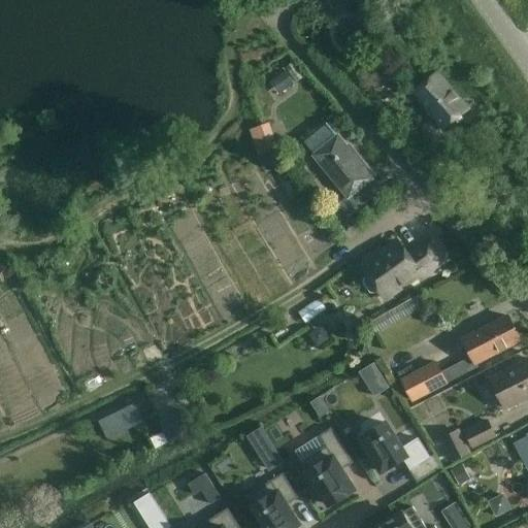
[(347,0),(327,0),(335,9),(347,0)]
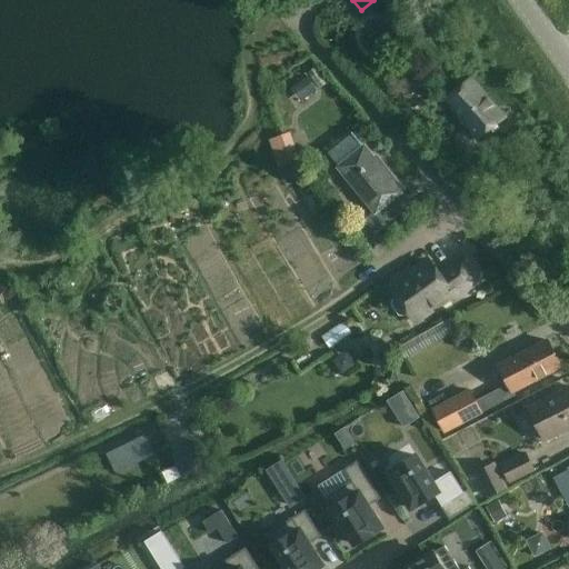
[(317,67),(307,73),(319,89),(328,82),(317,67)]
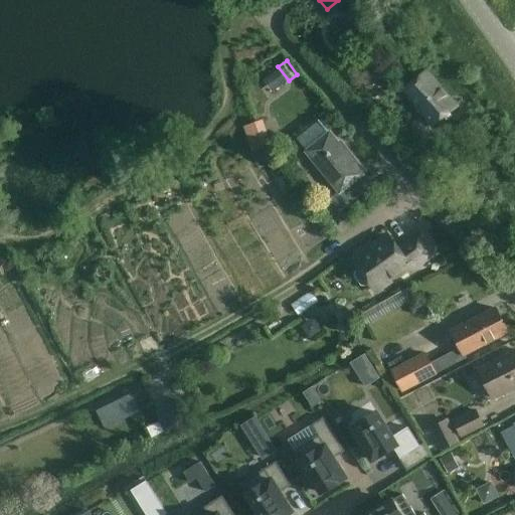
[(278,69),(263,80),(272,93),(287,81),(278,69)]
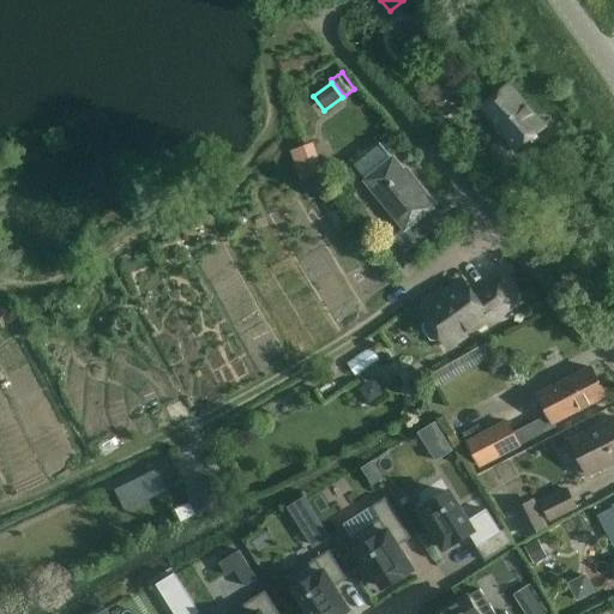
[(480,107),(516,152),(546,127),(509,83),(480,107)]
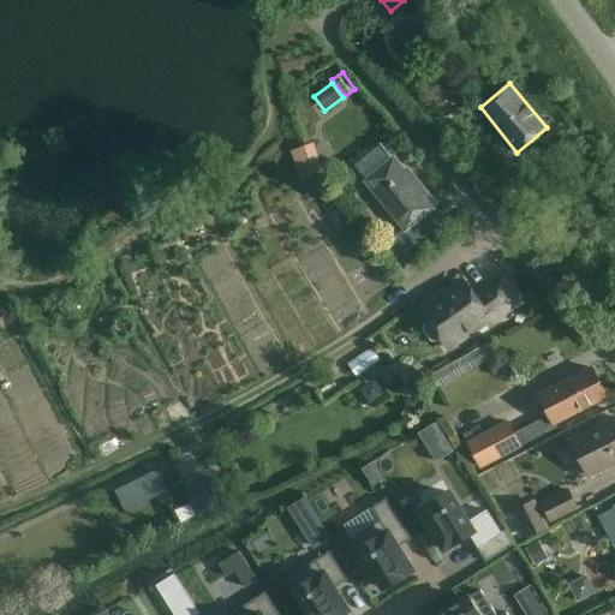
[(302,181),(324,173),(314,144),(291,151),(302,181)]
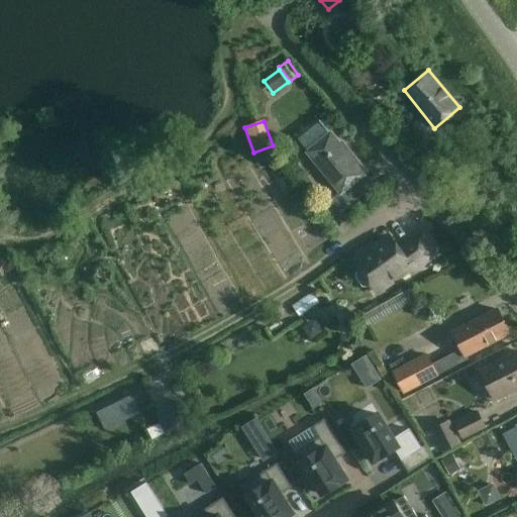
[(330,200),(341,213),(363,196),(353,185),(367,174),(346,148),(344,149),(322,121),(297,139),(339,193),(330,200)]
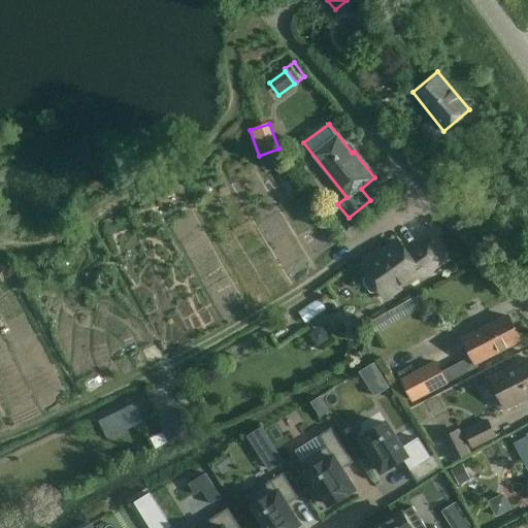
[(380,251),(361,265),(369,275),(364,279),(364,284),(370,292),(374,293),(390,282),(396,290),(399,290),(407,284),(408,281),(418,273),(421,277),(447,259),(432,238),(407,257),(397,242),(382,254),(380,251)]
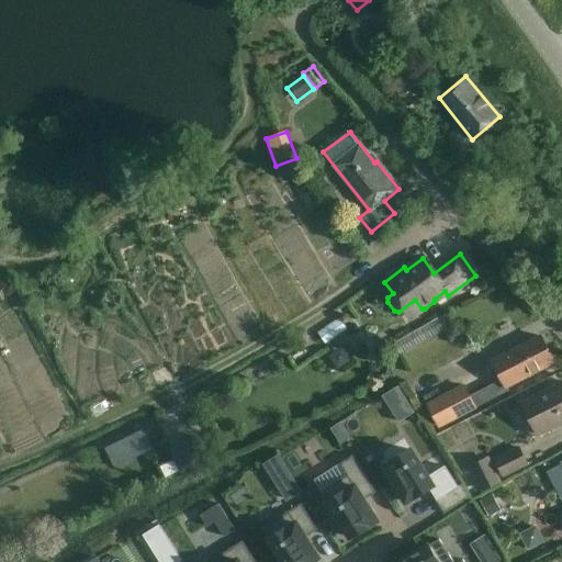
[(442,317),(394,345),(401,356),(449,329),(442,317)]
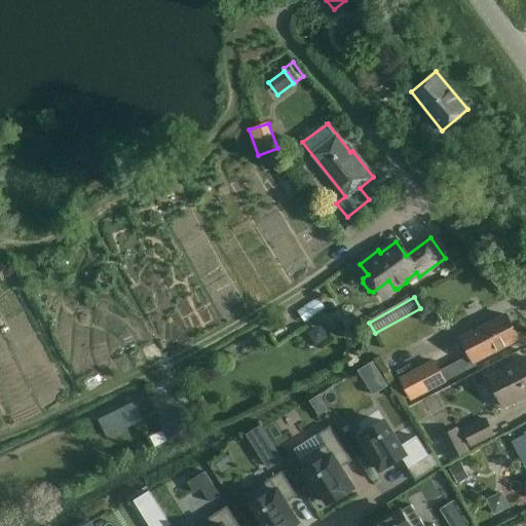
[(317,298),(297,312),(304,323),(325,309),(317,298)]
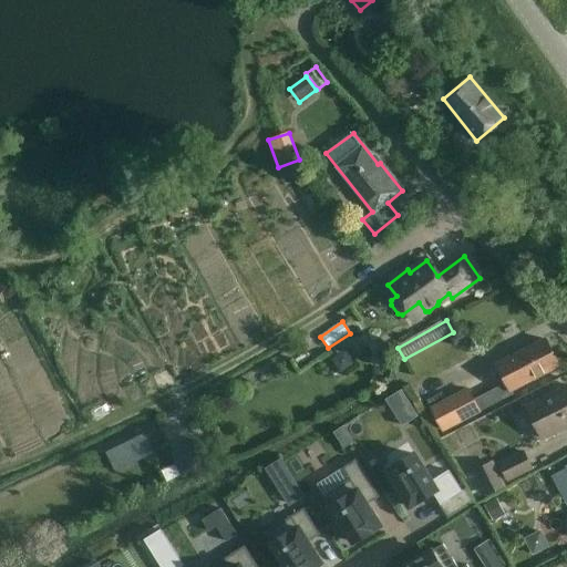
[(545,340),(526,350),(497,366),(512,391),(559,366),(545,340)]
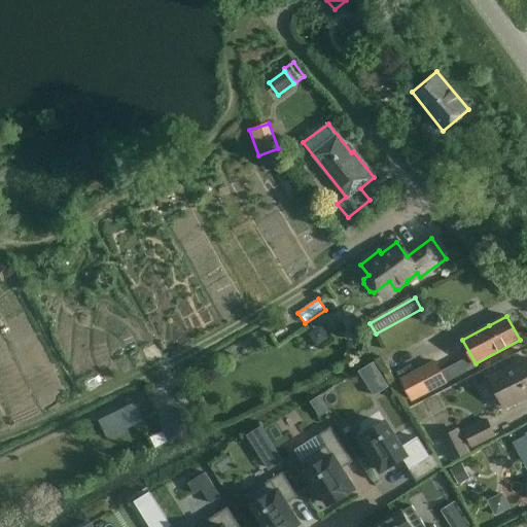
[(376,340),(377,340),(370,328),(362,332),(369,345),(372,350),(379,346),(376,340)]
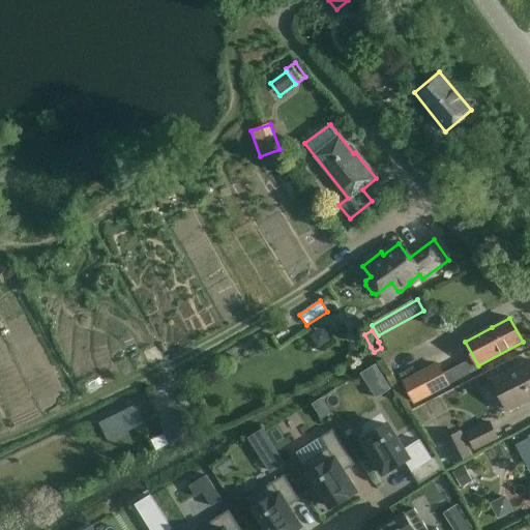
[(529,361),(513,370),(492,381),(507,410),(529,399),(529,361)]
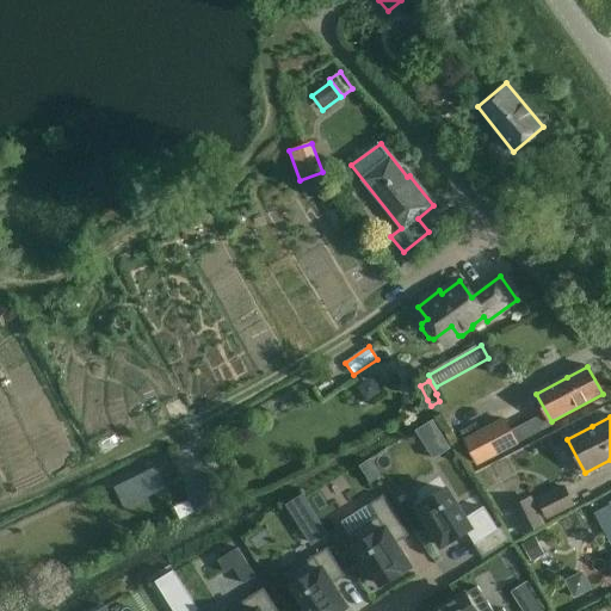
[(464,442),(477,466),(518,444),(505,419),(464,442)]
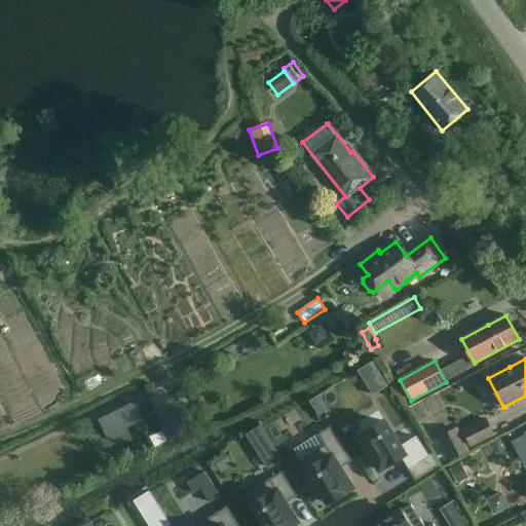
[(387,386),(373,363),(372,362),(358,371),(358,372),(373,396),(387,386)]
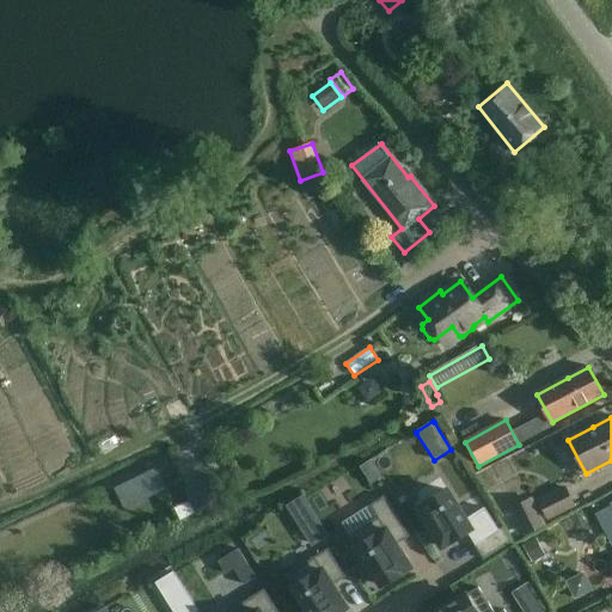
[(154,467),(115,488),(124,509),(165,489),(154,467)]
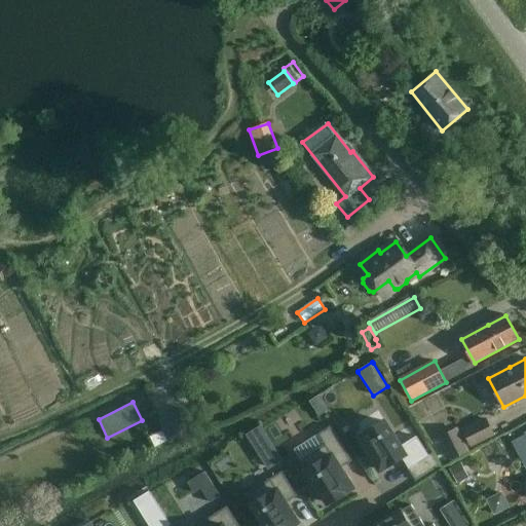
[(162,417),(157,420),(163,431),(167,440),(192,427),(191,426),(183,408),(162,417)]
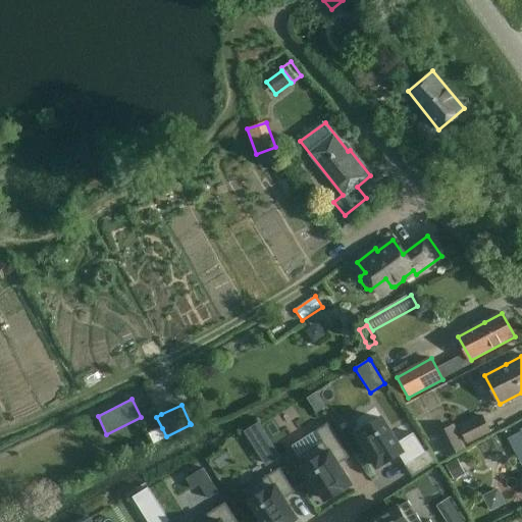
[(459,427),(467,441),(488,431),(481,416),(459,427)]
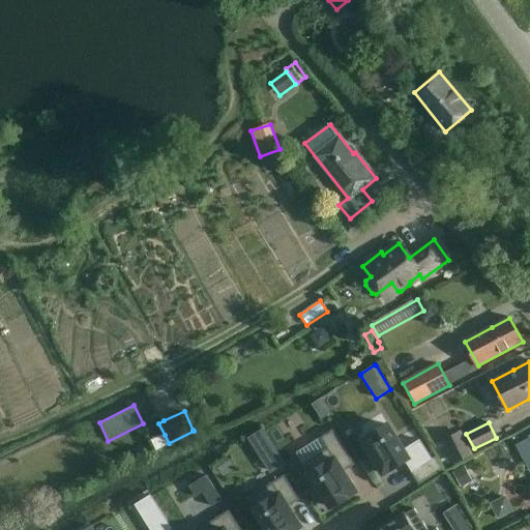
[(404,450),(387,424),(362,440),(383,474),(391,469),(405,461),(412,472),(411,472),(418,484),(443,469),(436,458),(421,466),(409,446),(404,450)]
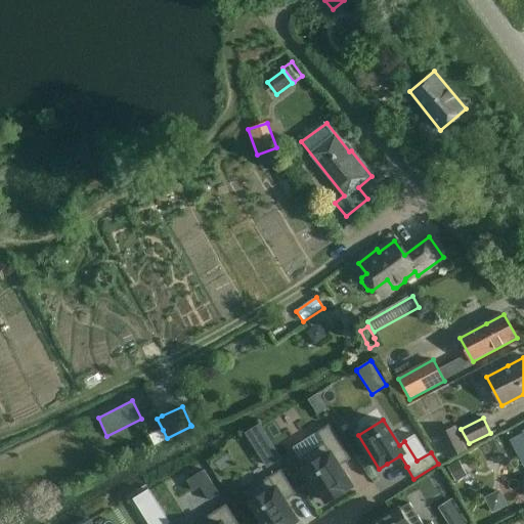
[(260,424),(245,433),(255,450),(270,440),(260,424)]
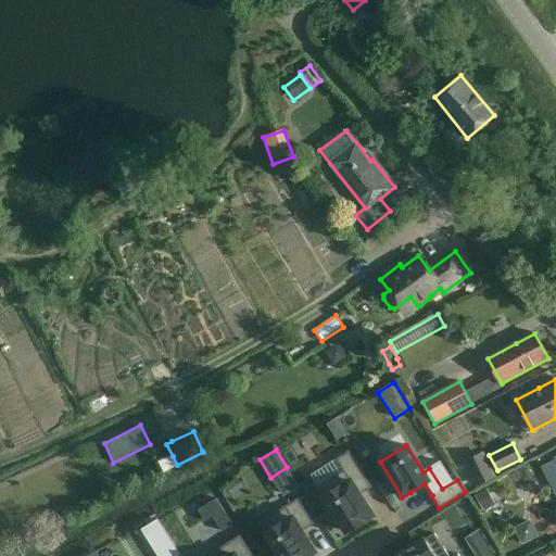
[(346,532),(365,521),(365,520),(373,516),(359,495),(371,488),(349,451),(336,459),(343,470),(317,487),(346,532)]
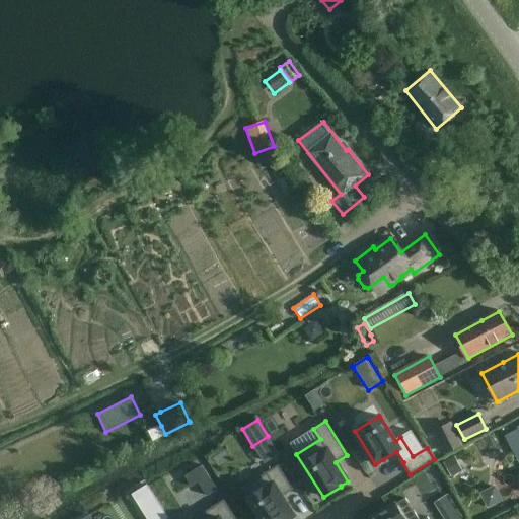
[(447,455),(464,446),(451,421),(434,430),(447,455)]
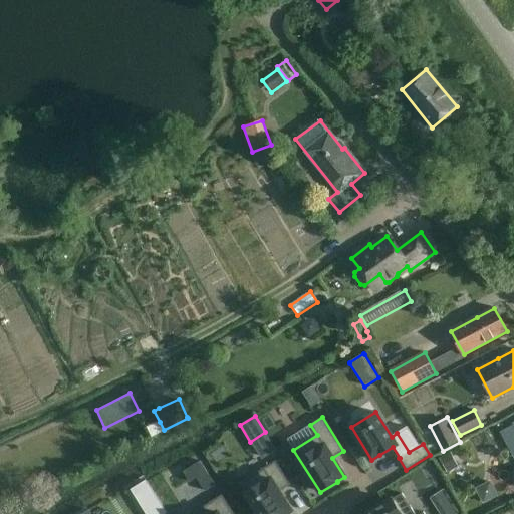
[(513,423),(513,424),(503,430),(511,446),(513,444),(513,423)]
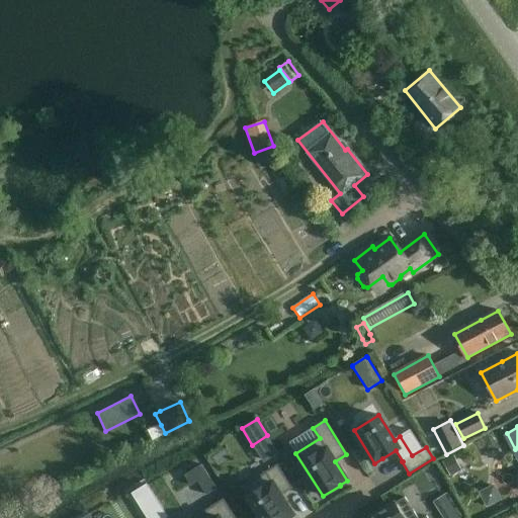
[(491,447),(504,441),(499,430),(486,437),(491,447)]
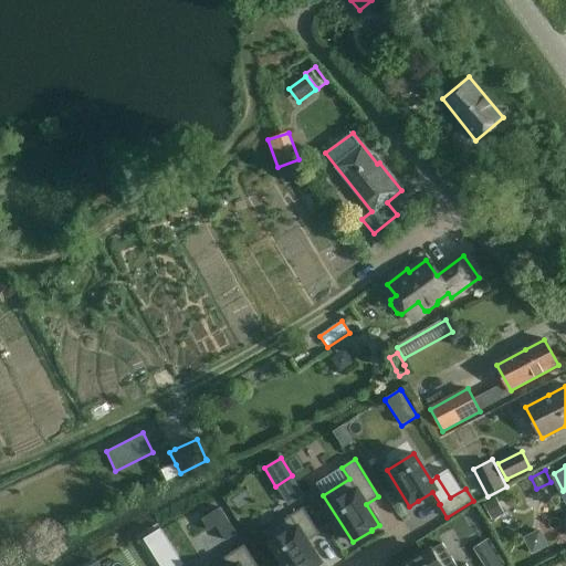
[(495,498),(483,504),(492,521),(504,514),(495,498)]
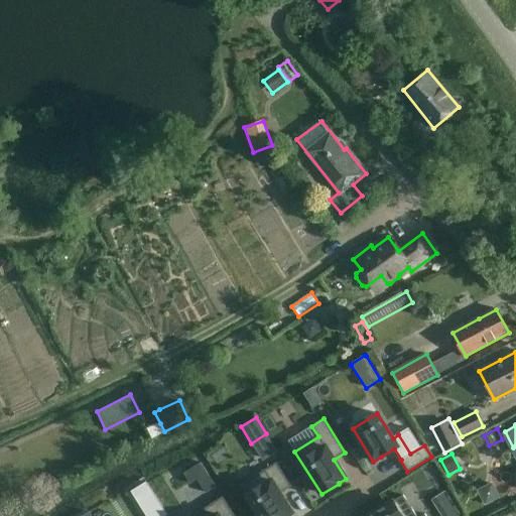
[(211,462),(194,469),(205,496),(222,489),(211,462)]
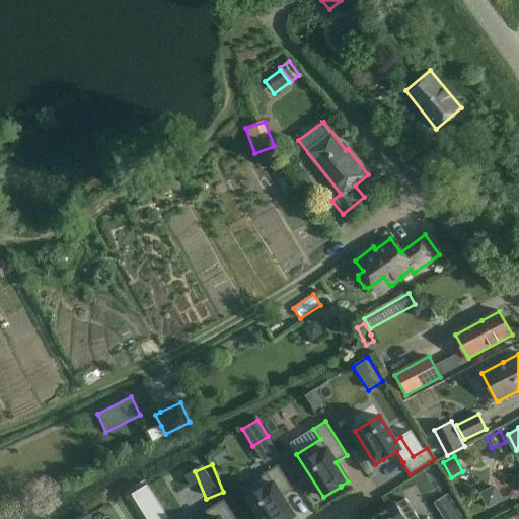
[(262,518),(288,518),(294,515),(282,497),(293,490),(278,465),(242,488),(262,518)]
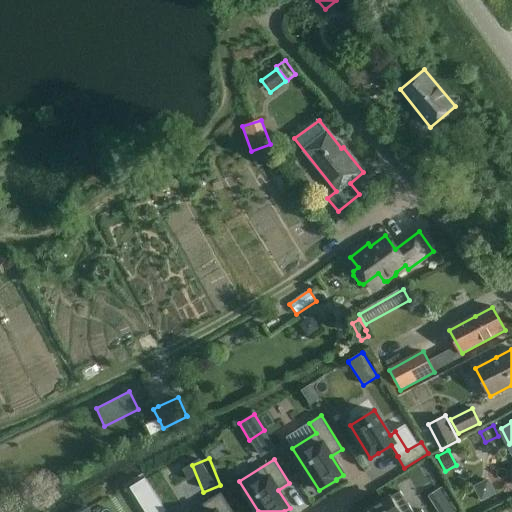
[(489,478),(473,486),(481,502),(497,494),(489,478)]
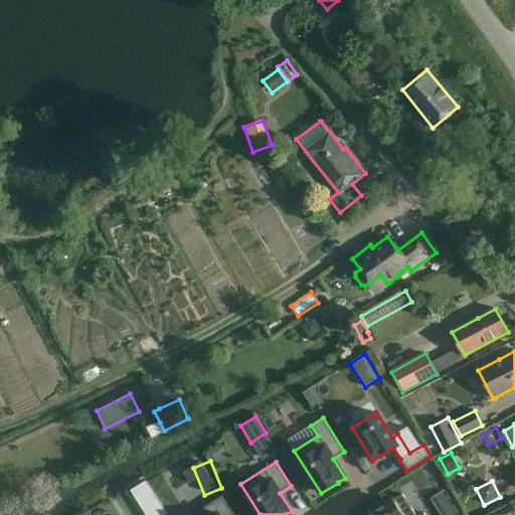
[(442,514),(460,514),(462,514),(448,489),(433,498),(442,514)]
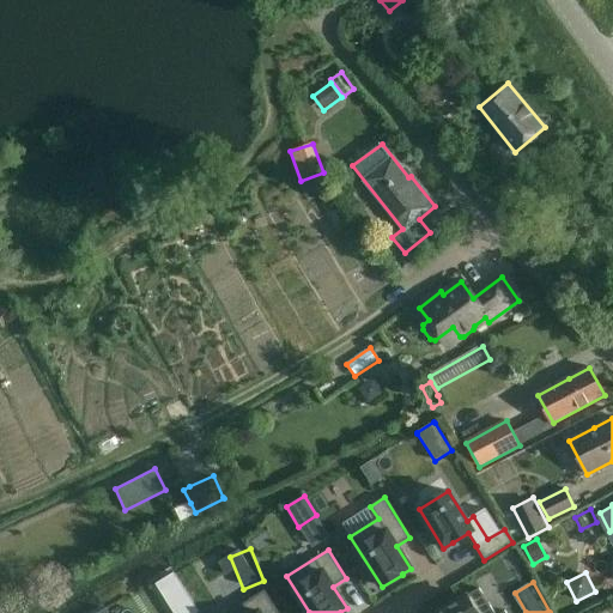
[(451,607),(442,612),(507,612),(505,611),(502,612),(495,612),(479,588),(450,606),(451,607)]
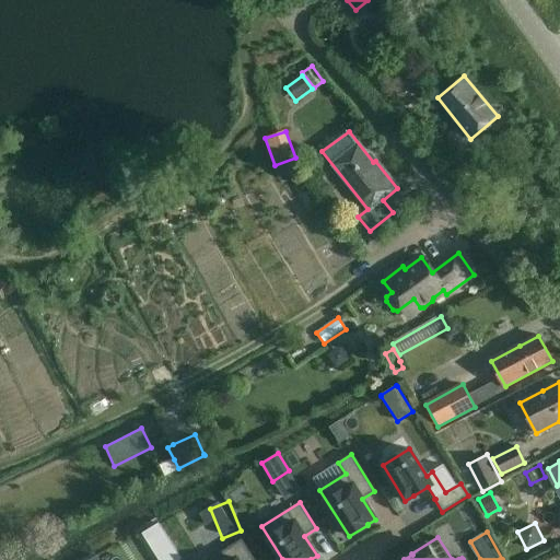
[(254,559),(242,539),(219,553),(223,559),(254,559)]
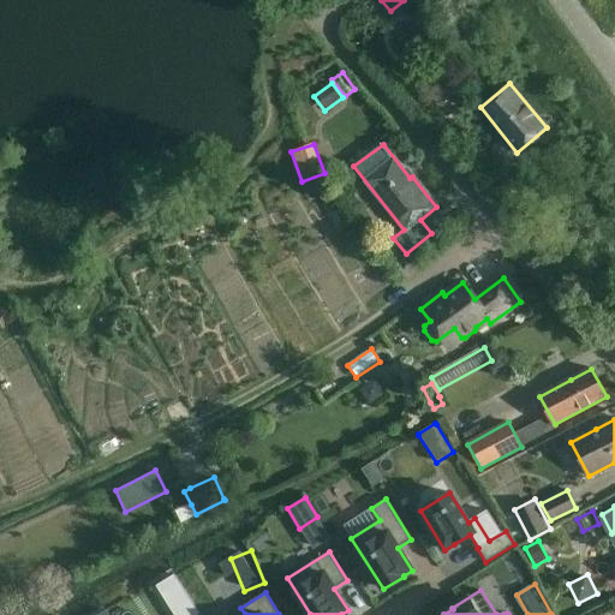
[(186,593),(167,605),(173,614),(198,614),(199,614),(186,593)]
